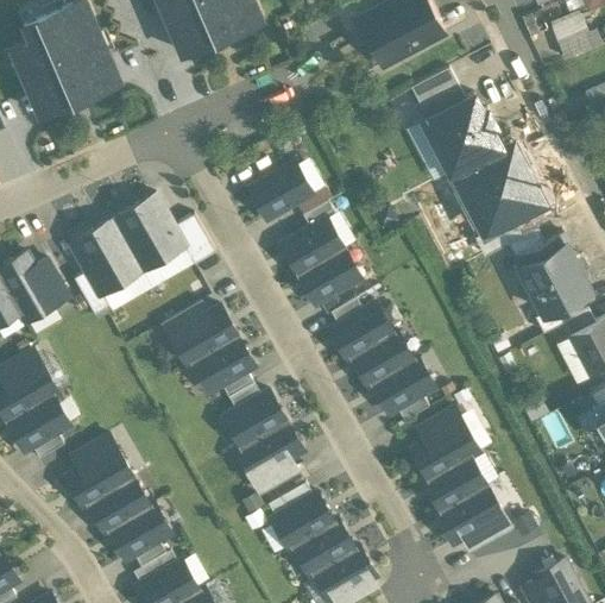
[(87,0),(82,0),(25,25),(32,42),(13,50),(42,118),(73,105),(71,100),(89,92),(92,96),(123,83),(107,46),(102,49),(98,37),(102,35),(87,0)]
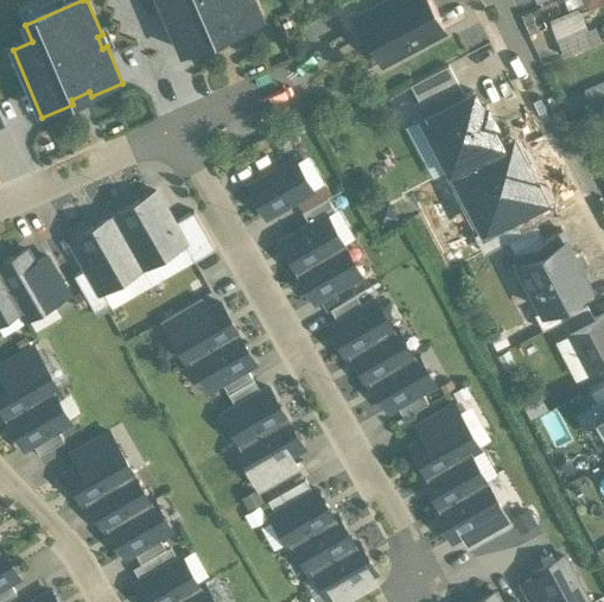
[(62,0),(42,10),(39,5),(20,13),(25,25),(82,0),(62,0)]
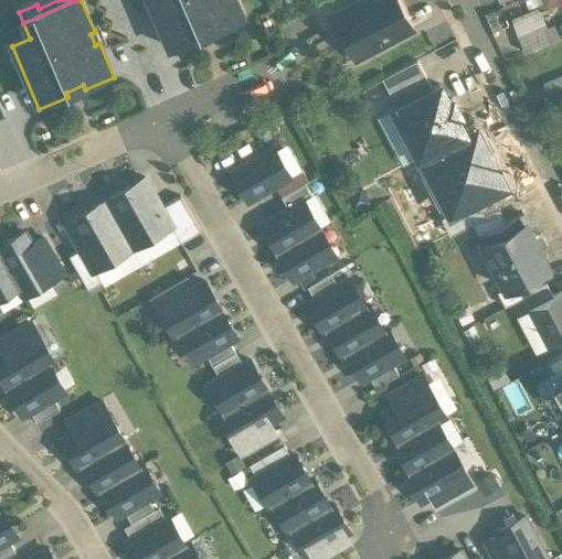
[(148,0),(171,53),(183,47),(200,40),(198,35),(215,29),(216,33),(246,20),(236,0),(148,0)]
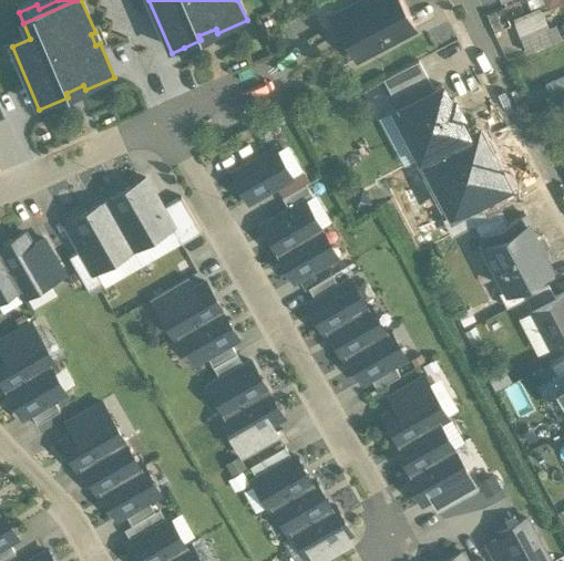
[(417,33),(399,0),(372,0),(335,20),(358,64),(370,58),(371,58),(417,33)]
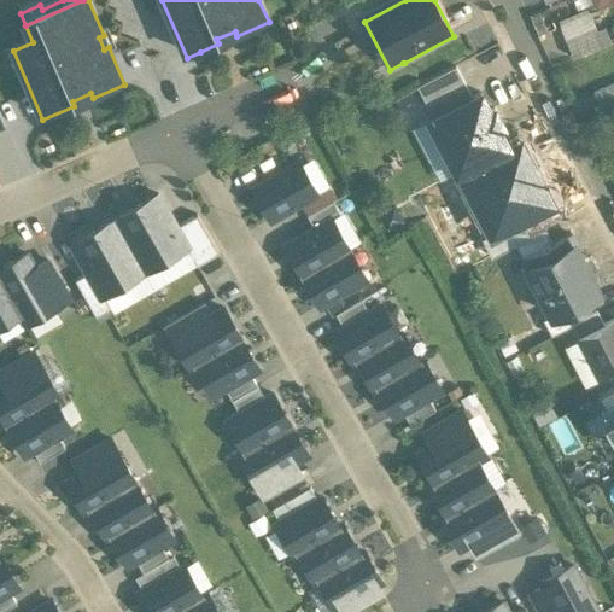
[(600,39),(573,50),(579,64),(606,53),(600,39)]
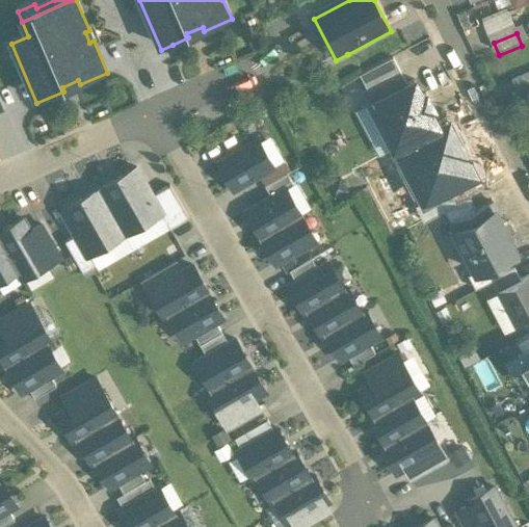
[(395,64),(362,82),(376,109),(410,91),(395,64)]
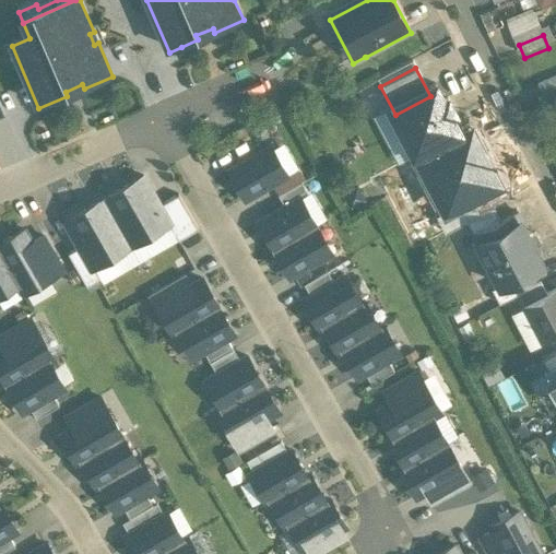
[(555,84),(541,91),(547,106),(555,102),(555,84)]
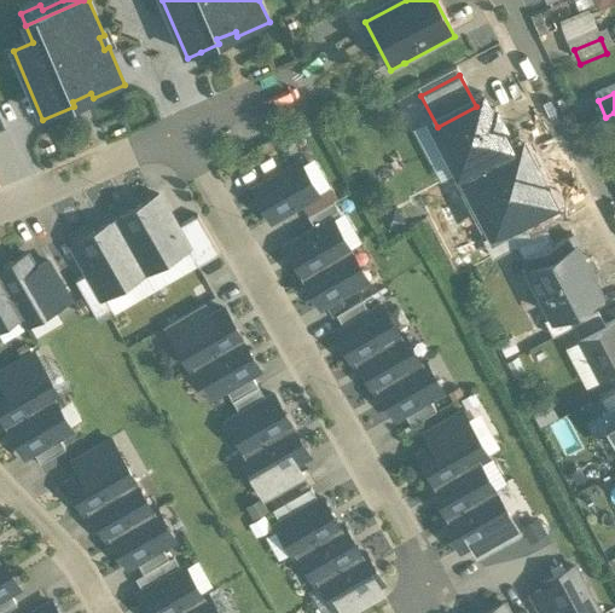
[(437,127),(433,129),(460,183),(512,155),(503,137),(506,134),(498,117),(493,120),(485,102),(476,107),(437,127)]
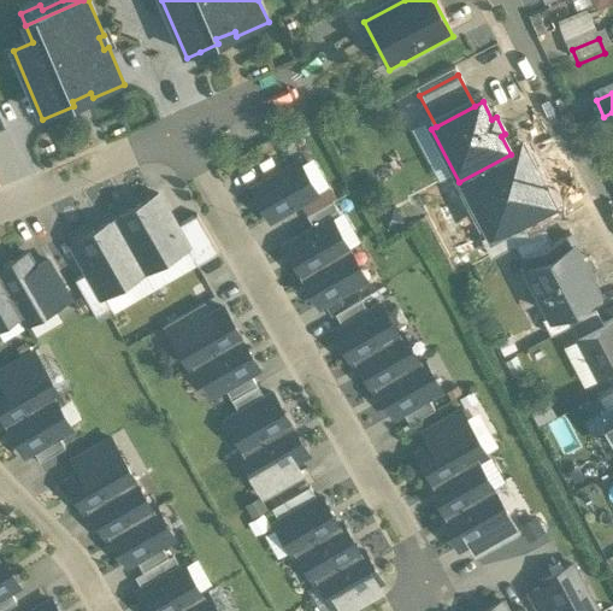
[(511,154),(459,182),(493,244),(493,245),(523,229),(556,211),(523,147),(511,154)]
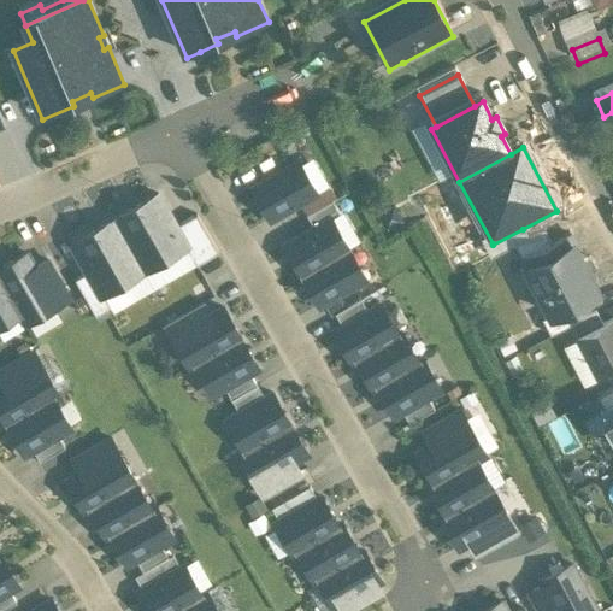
[(301,168),(255,194),(272,225),(319,199),(301,168)]
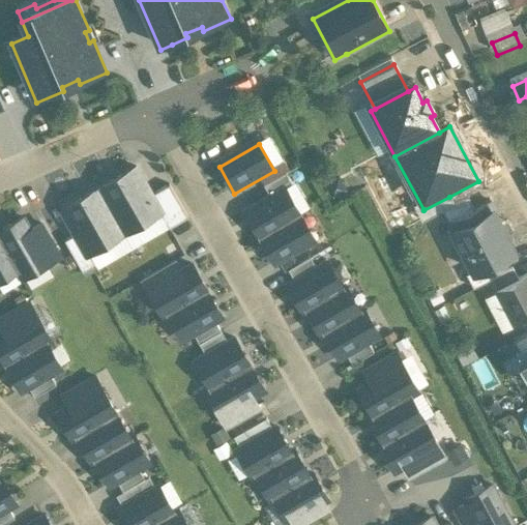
[(100,194),(126,237),(163,216),(164,215),(154,199),(138,172),(100,194)]
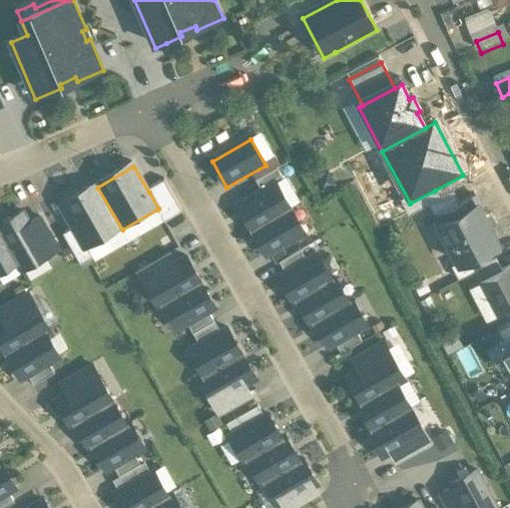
[(279,172),(258,184),(264,194),(278,186),(281,184),(285,182),(279,172)]
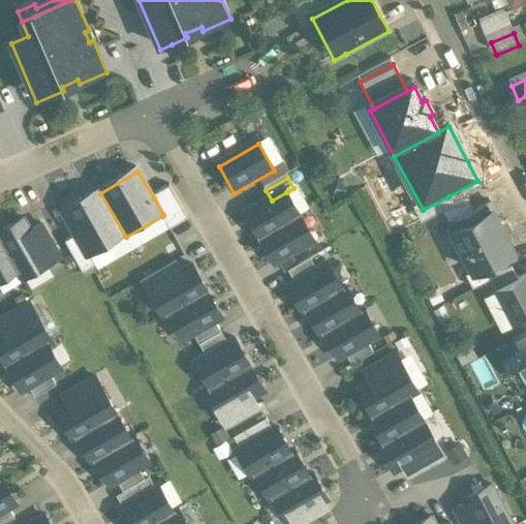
[(346,197),(339,184),(329,190),(335,203),(346,197)]
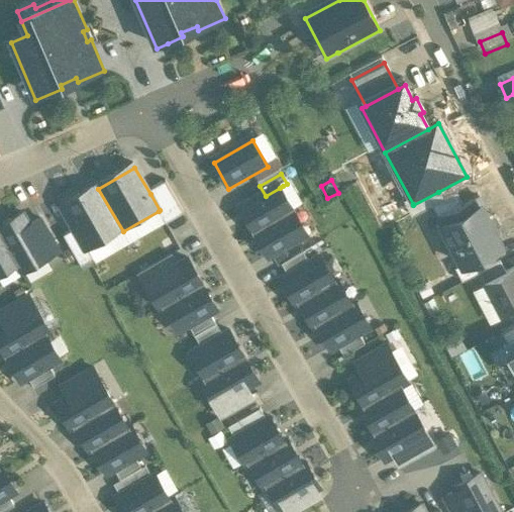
[(185,216),(170,189),(167,185),(150,194),(160,210),(159,211),(167,226),(185,216)]
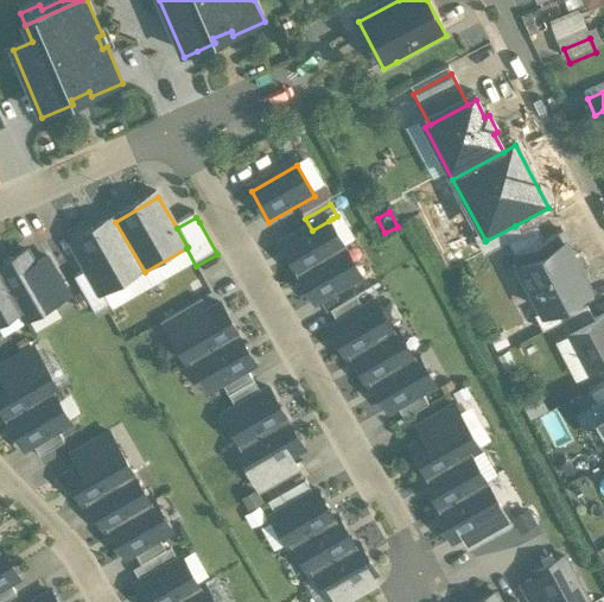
[(312,230),(283,247),(300,277),(318,267),(332,258),(345,251),(329,221),(312,230)]
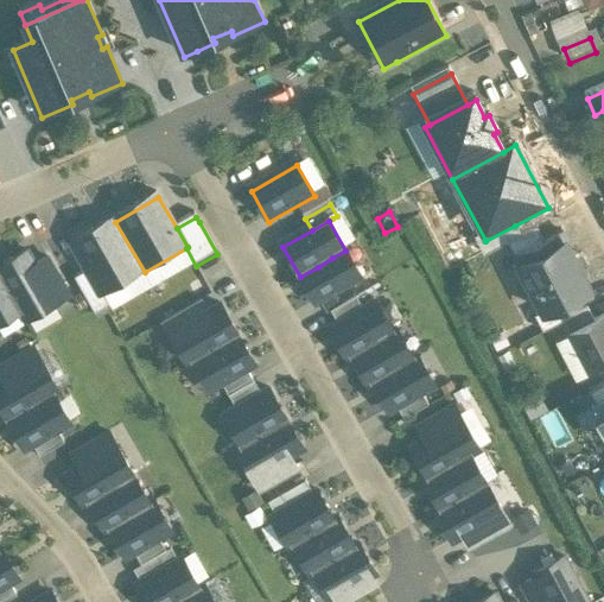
[(115,222),(72,246),(89,273),(102,297),(105,296),(132,279),(145,272),(115,222)]
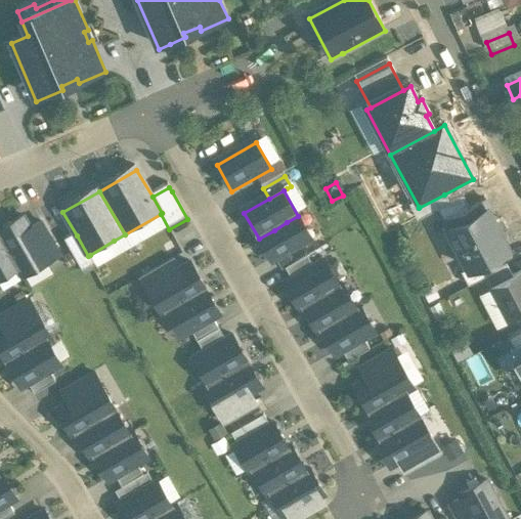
[(439,216),(451,209),(444,195),(419,208),(419,207),(410,210),(420,226),(439,216)]
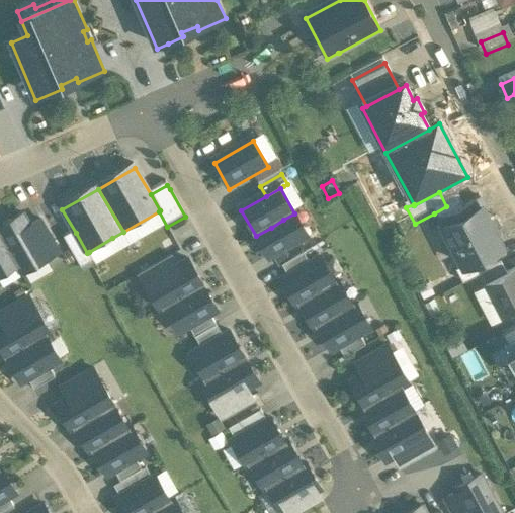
[(434,214),(441,227),(466,214),(459,200),(446,206),(434,214)]
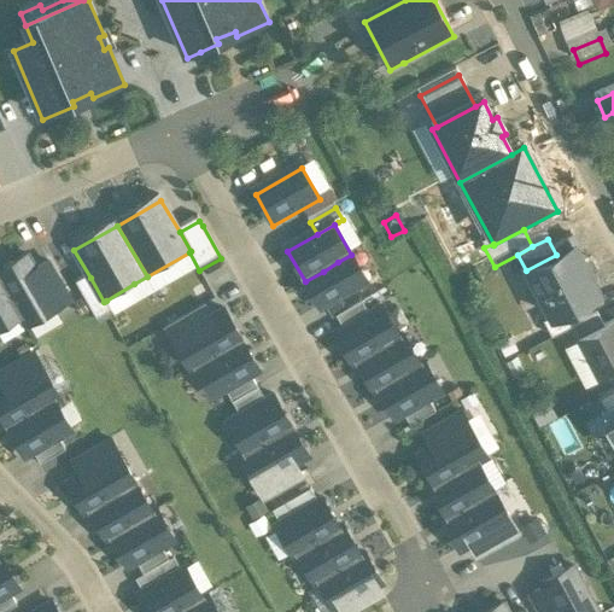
[(577,313),(602,299),(574,245),(556,255),(526,270),(554,325),(577,313)]
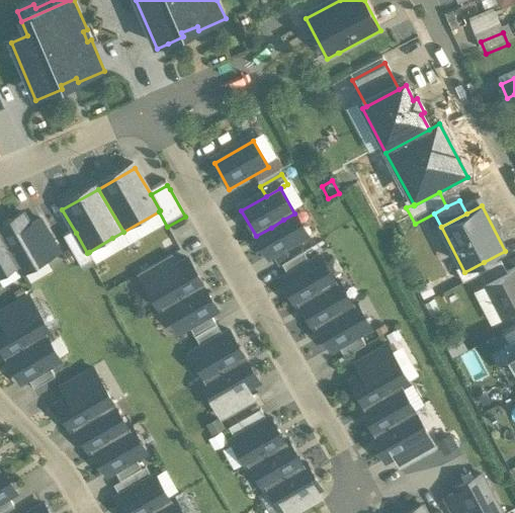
[(294,214),(283,220),(271,228),(256,236),(270,261),(310,239),(294,214)]
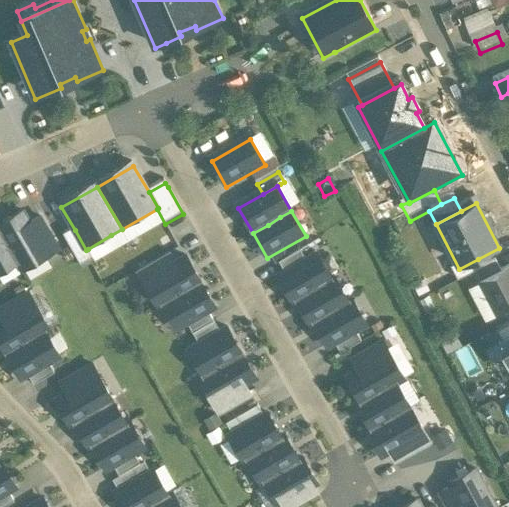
[(31,227),(25,215),(0,229),(0,230),(20,265),(19,265),(23,273),(49,258),(31,227)]
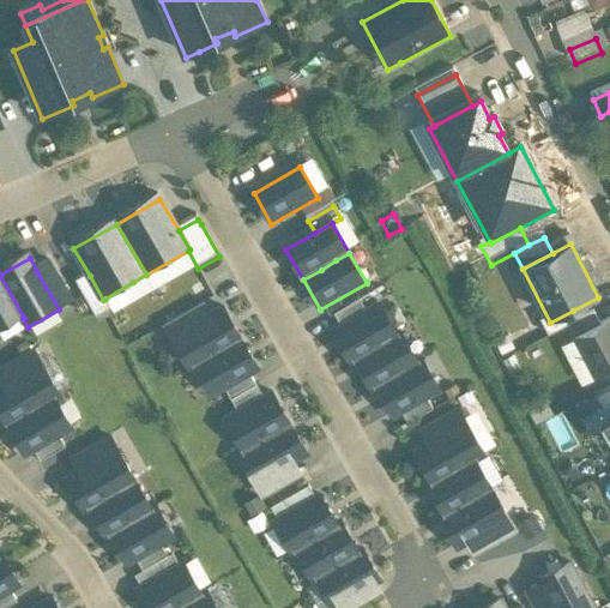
[(72,302),(49,265),(37,272),(59,309),(66,305),(72,302)]
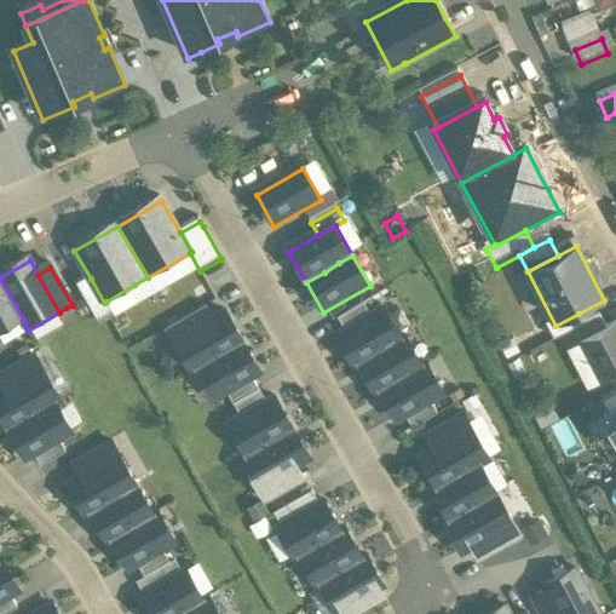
[(0,333),(23,321),(24,321),(0,279),(0,277),(0,276),(0,333)]
